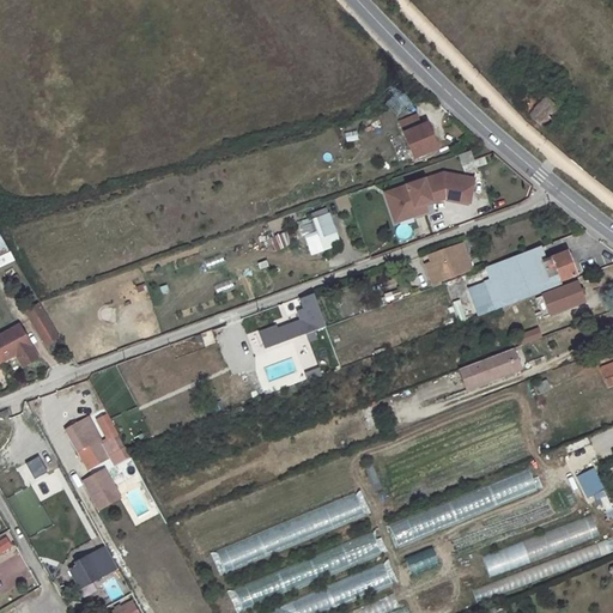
[(554,92),(530,116),(550,137),(574,110),(554,92)]
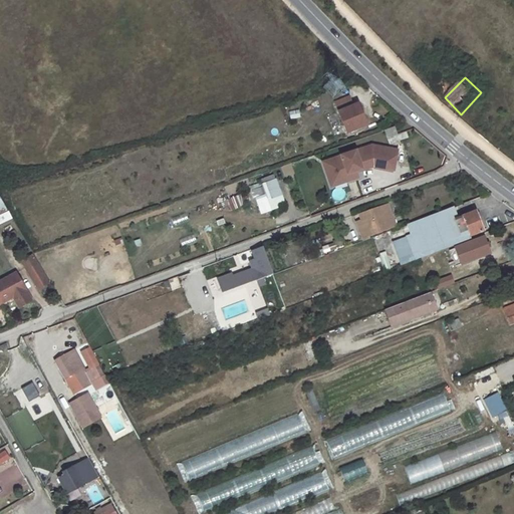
[(328,92),(332,102),(338,122),(356,116),(349,96),(347,97),(343,87),(328,92)]
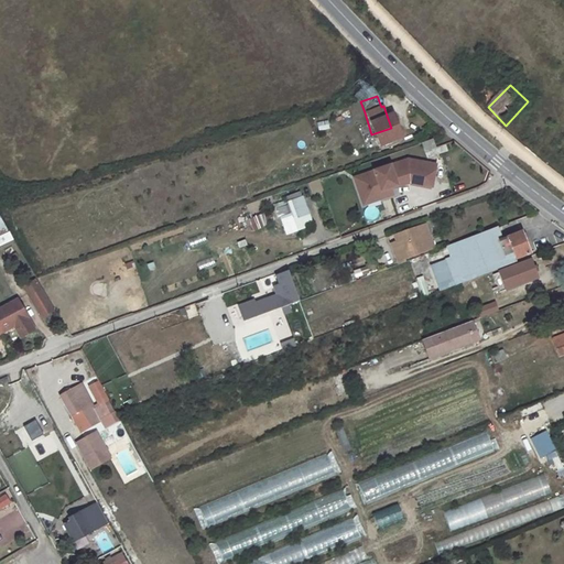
[(339,97),(331,101),(337,121),(346,119),(339,97)]
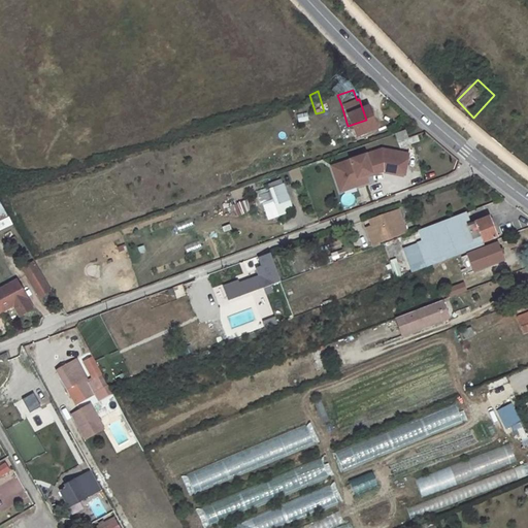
[(298,99),(289,102),(292,109),(301,106),(298,99)]
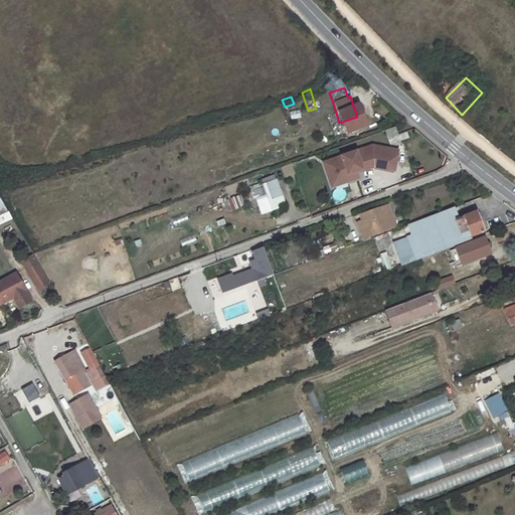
[(300,110),(289,112),(291,119),(301,118),(300,110)]
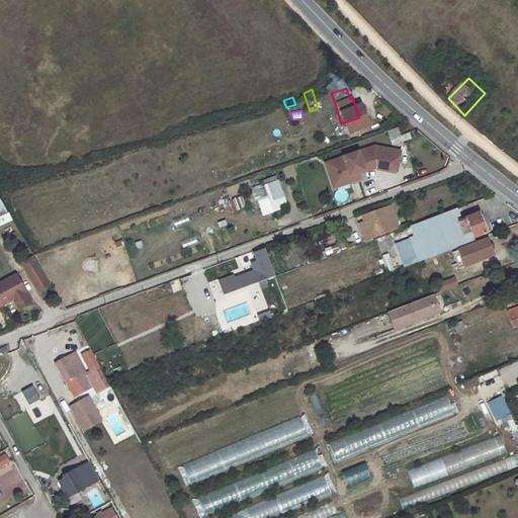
[(405,137),(402,128),(392,132),(395,141),(405,137)]
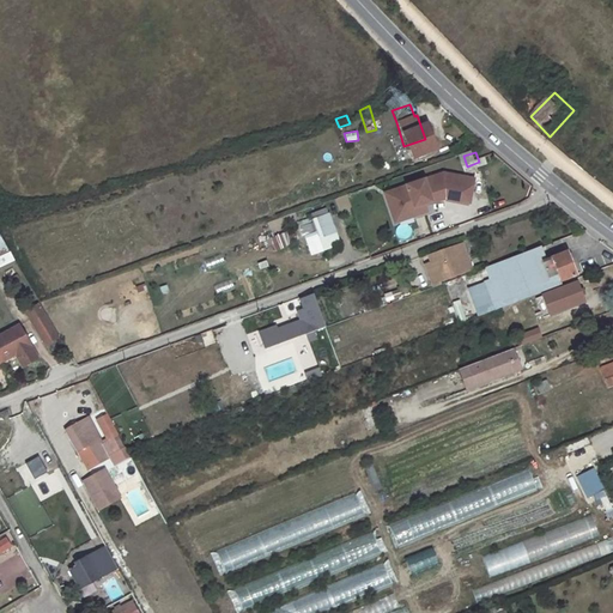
[(449,199),(472,204),(477,180),(447,174),(394,193),(401,216),(417,210),(418,213),(429,210),(428,206),(426,204),(434,201),(435,204),(449,199)]
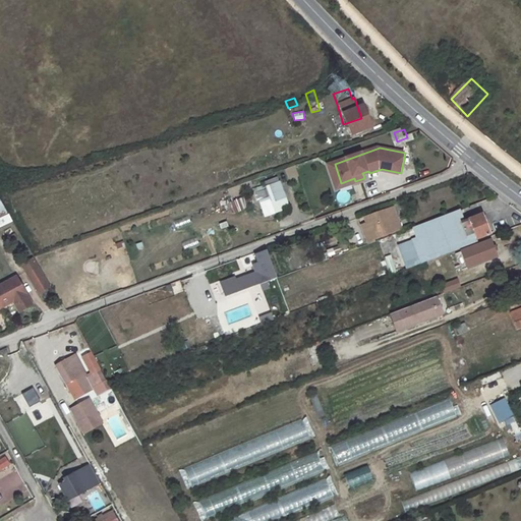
[(341,183),(335,164),(330,165),(339,189),(365,180),(364,178),(355,181),(354,178),(341,183)]
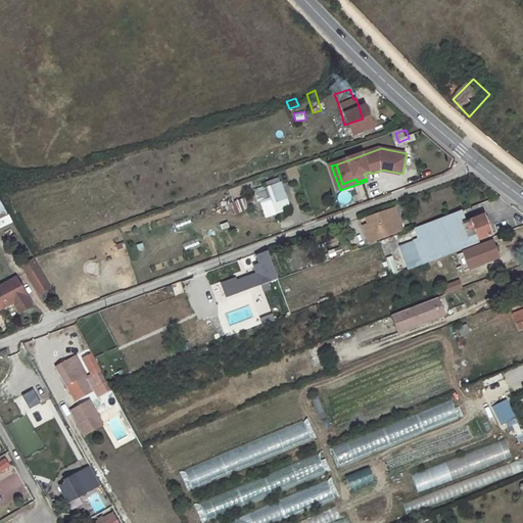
[(280,179),(253,188),(264,218),(290,207),(280,179)]
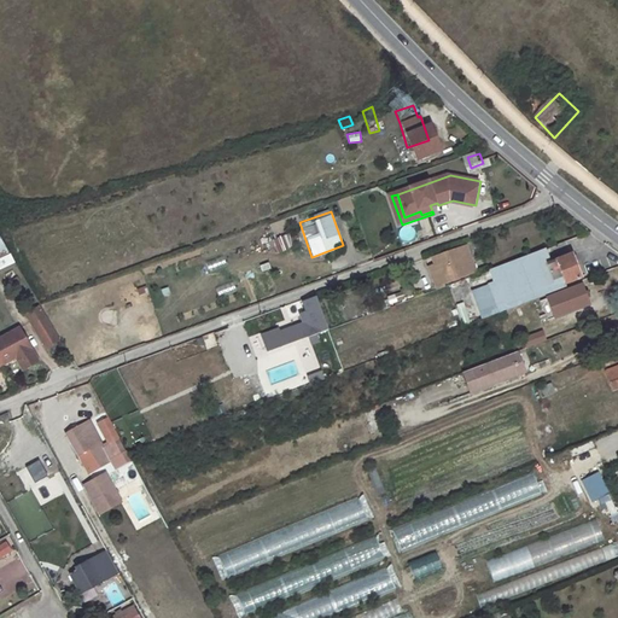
[(415,227),(401,226),(400,240),(414,242),(415,227)]
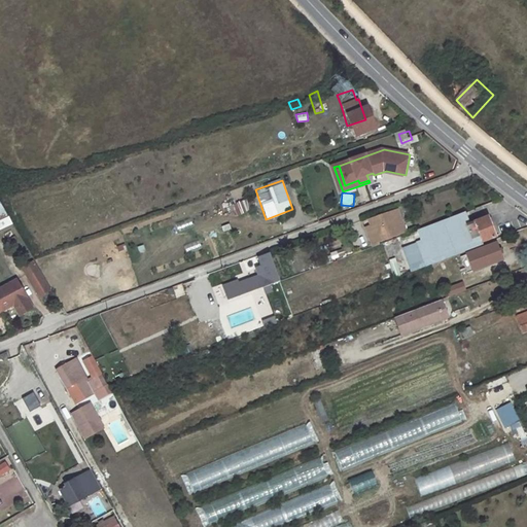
[(232,204),(237,214),(248,210),(244,200),(232,204)]
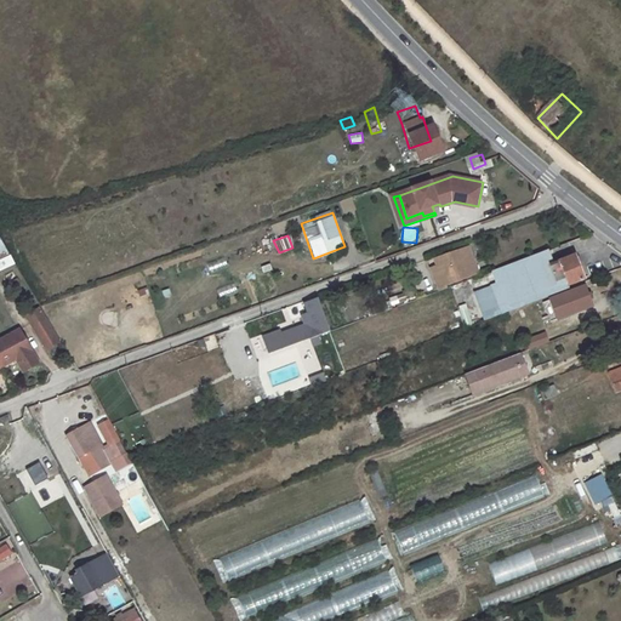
[(0,237),(0,269),(13,263),(0,237)]
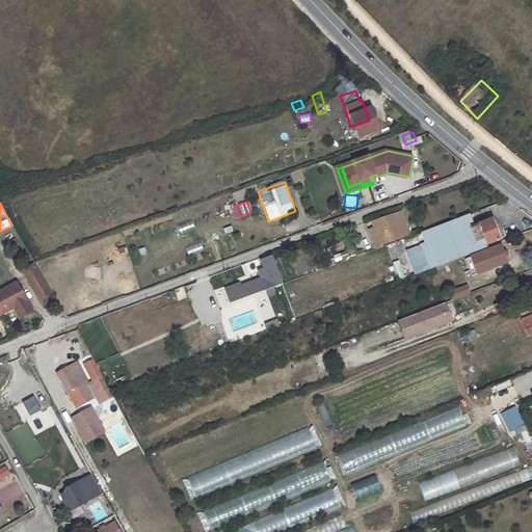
[(403,210),(374,221),(376,224),(383,246),(414,236),(403,210)]
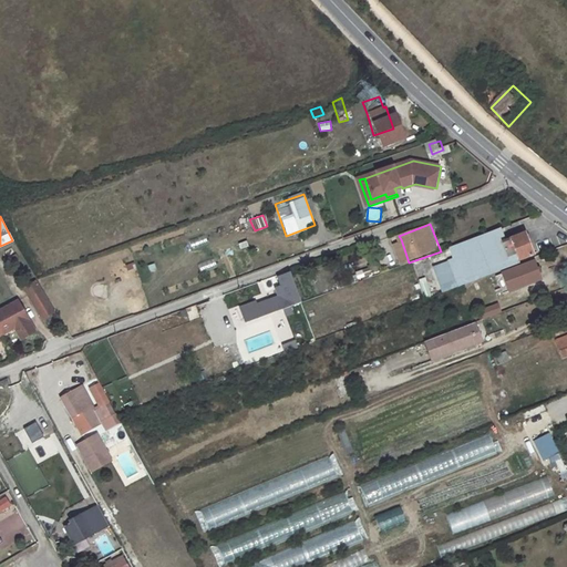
[(498,227),(475,236),(481,248),(490,246),(490,249),(504,244),(498,227)]
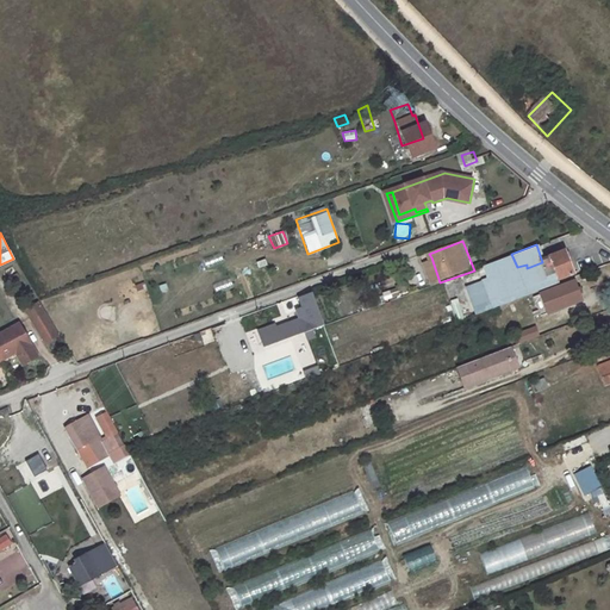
[(517,298),(556,282),(554,277),(558,275),(558,278),(574,272),(567,253),(542,262),(527,268),(527,265),(517,267),(508,271),(512,282),(511,284),(514,290),(517,298)]
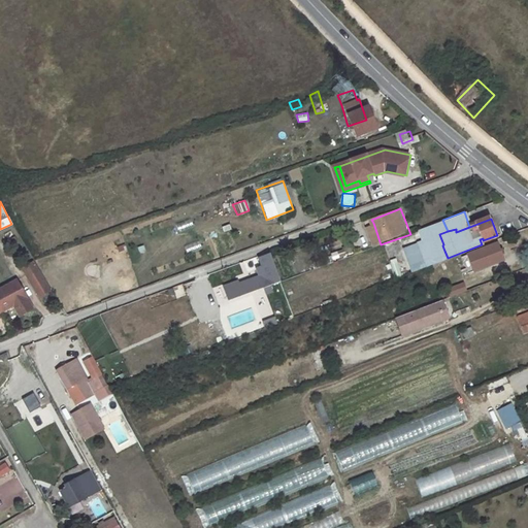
[(381,244),(373,223),(367,225),(375,246),(381,244)]
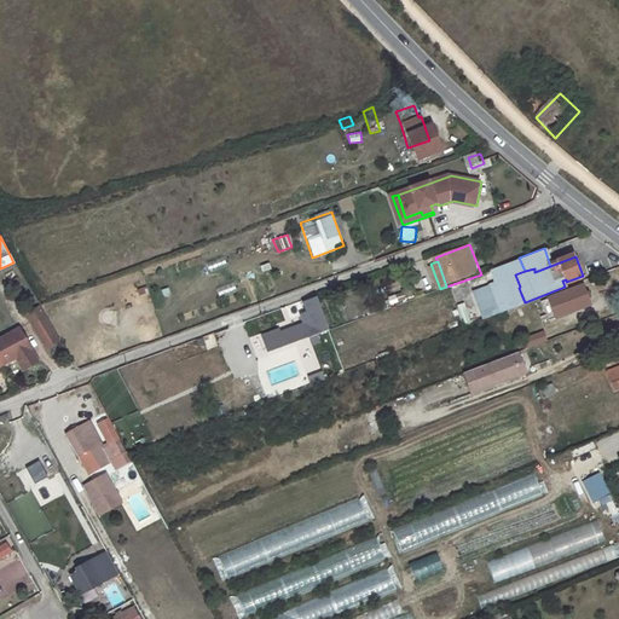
[(215,287),(219,296),(236,291),(233,282),(215,287)]
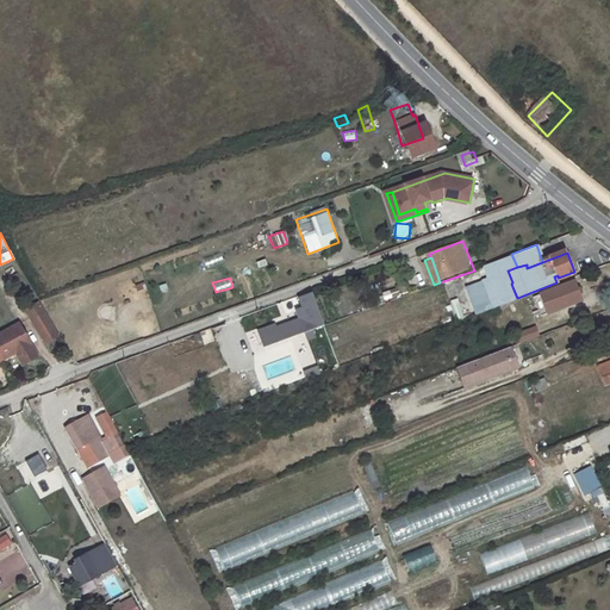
[(573,279),(536,293),(545,315),(582,300),(573,279)]
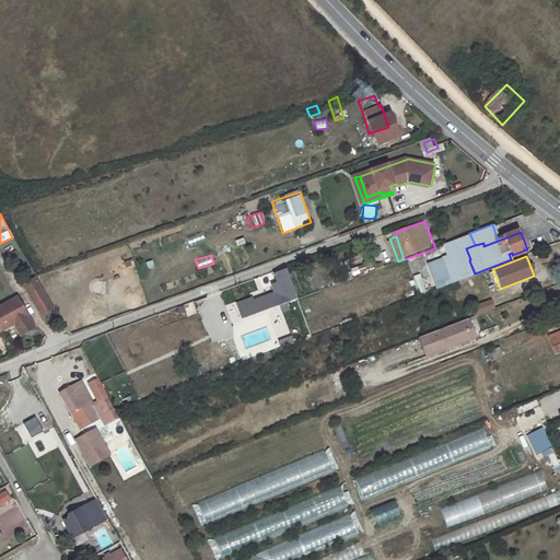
[(471,266),(453,272),(456,280),(475,273),(471,266)]
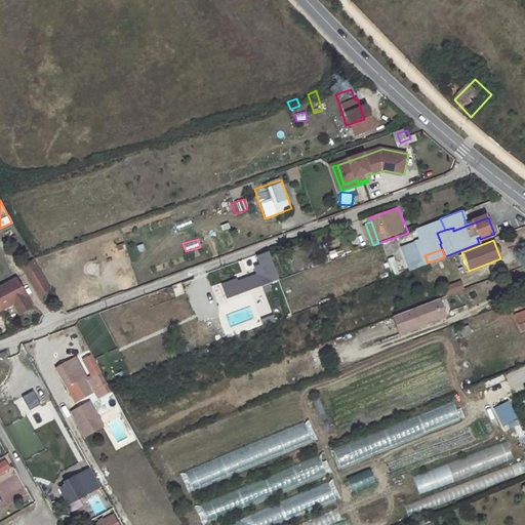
[(267,251),(255,256),(267,284),(278,280),(267,251)]
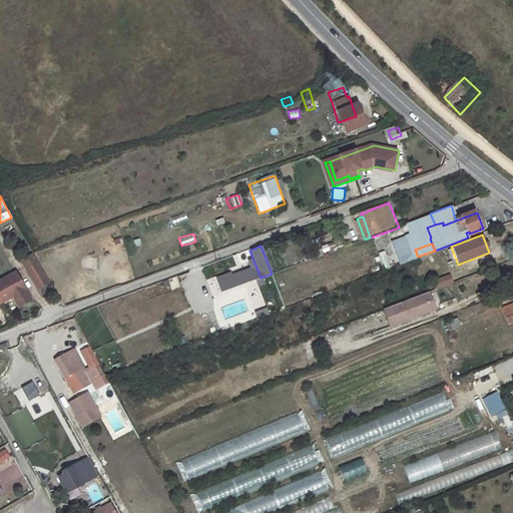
[(378,252),(381,267),(388,266),(385,250),(378,252)]
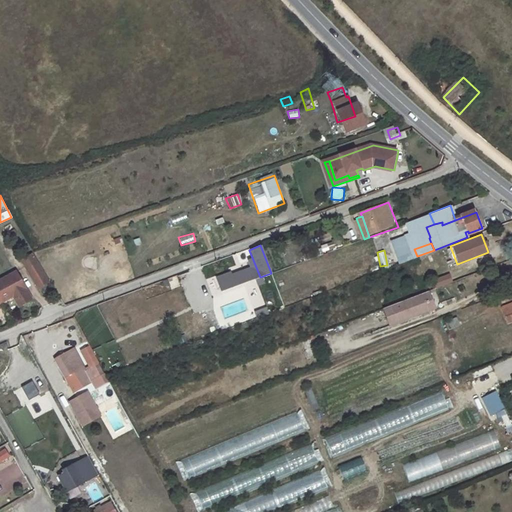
[(32,252),(19,260),(38,291),(52,283),(32,252)]
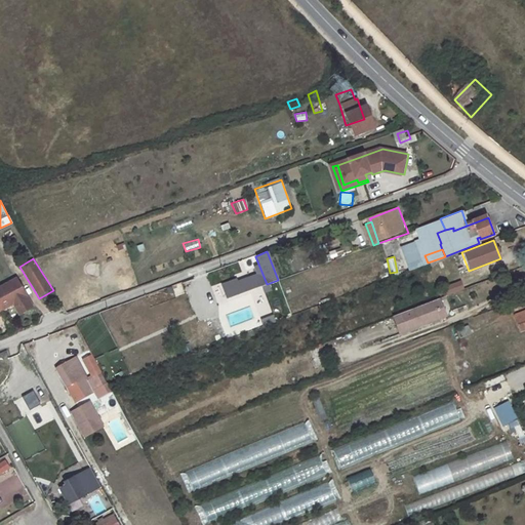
[(520,264),(496,272),(498,279),(522,270),(520,264)]
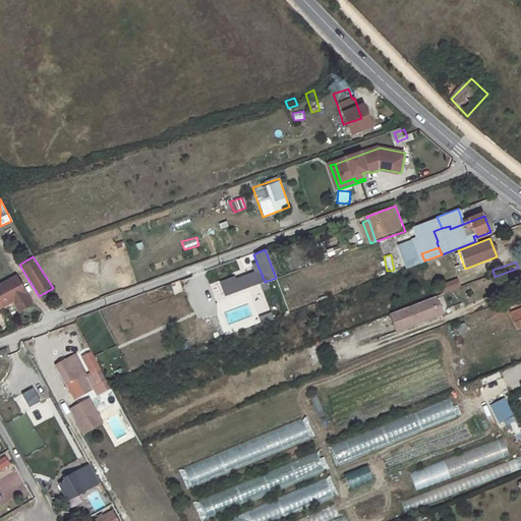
[(252,279),(240,284),(243,293),(256,288),(252,279)]
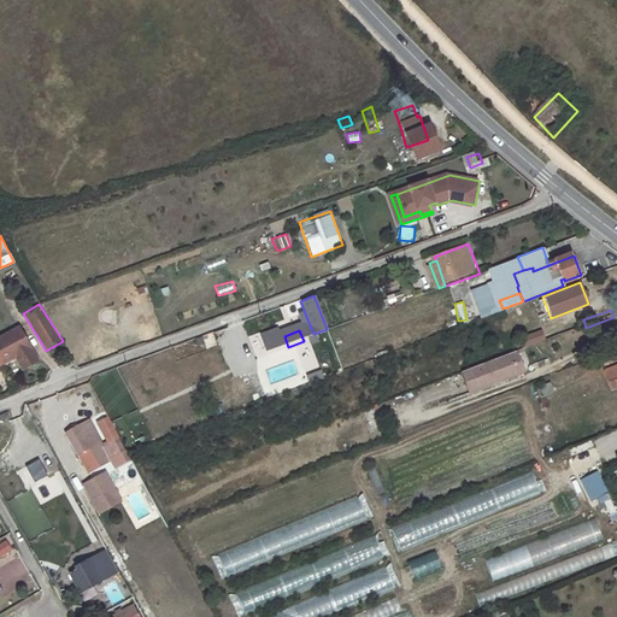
[(523,336),(527,346),(545,340),(542,330),(523,336)]
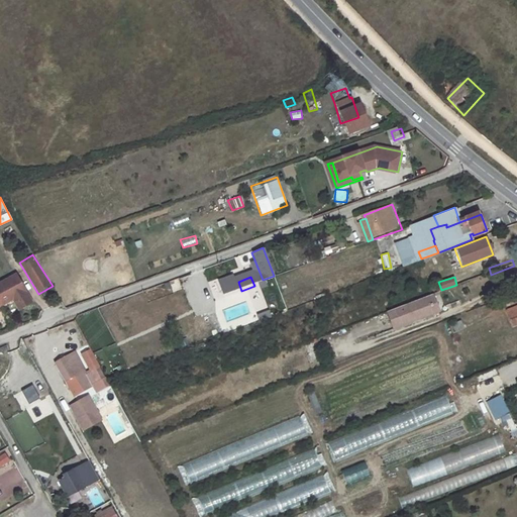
[(247,289),(251,303),(267,298),(263,284),(247,289)]
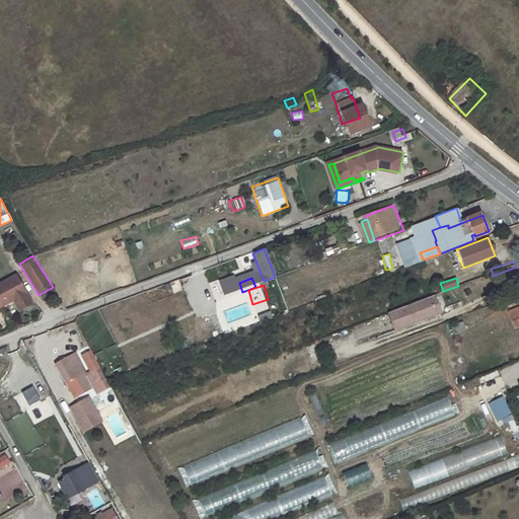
[(10,286),(0,290),(0,298),(7,310),(10,308),(15,316),(25,312),(10,286)]
